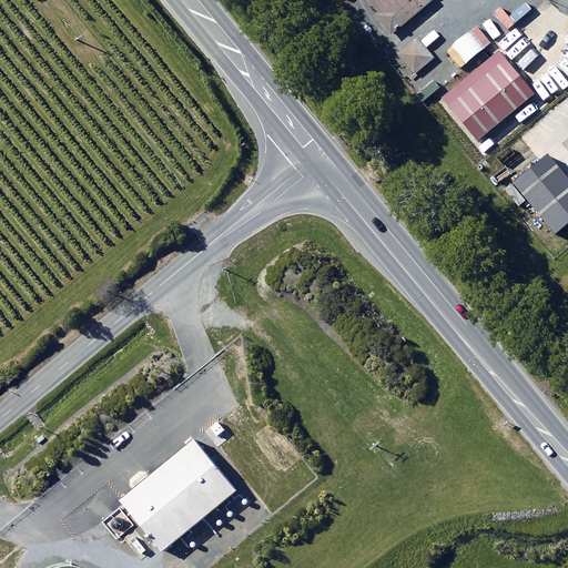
[(366,0),(377,12),(373,16),(391,36),(432,0),(366,0)]
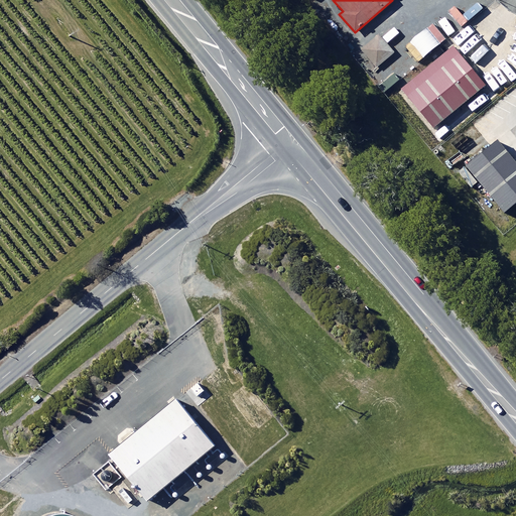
[(378,34),(361,48),(376,67),(393,52),(378,34)]
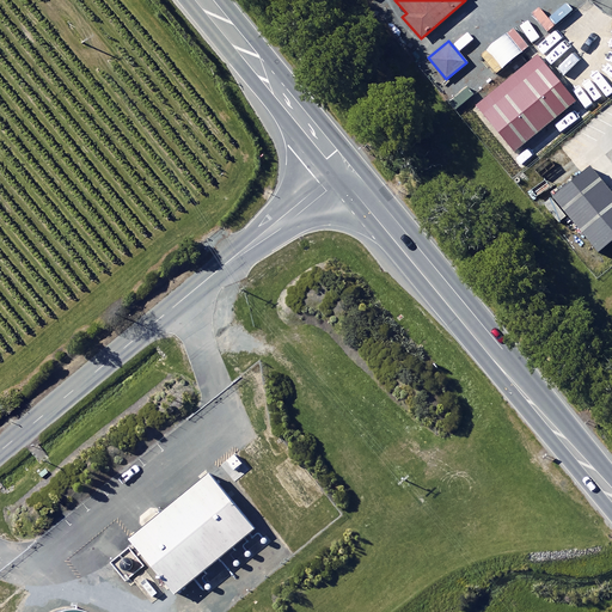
[(476,108),(515,153),(574,102),(536,56),(476,108)]
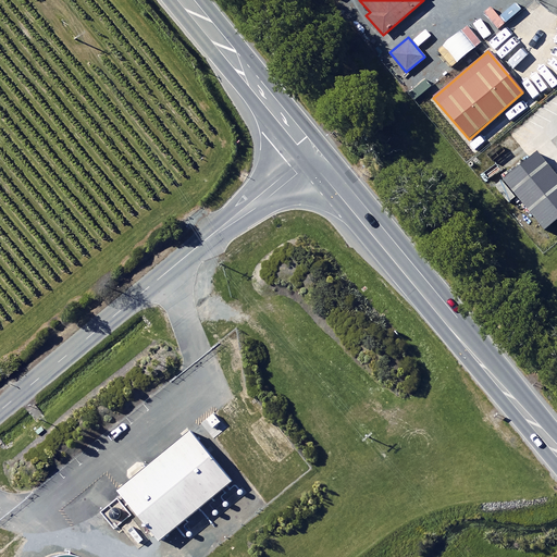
[(507,201),(516,195),(542,230),(556,217),(556,177),(537,152),(503,180),(495,185),(507,201)]
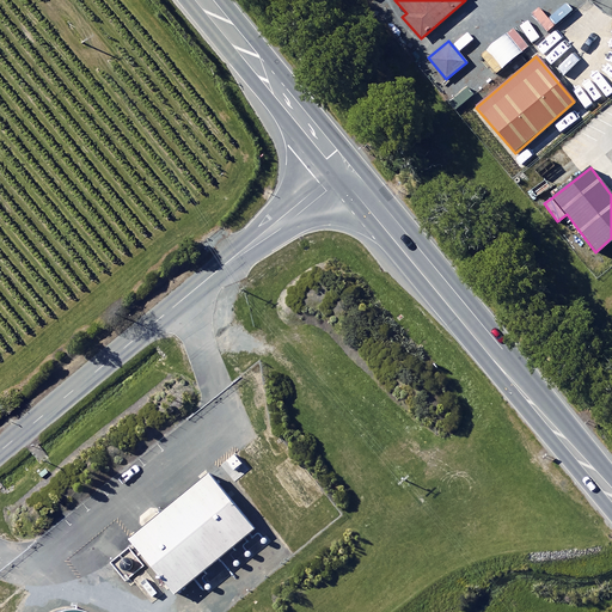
[(254,527),(208,472),(129,539),(175,593),(254,527)]
